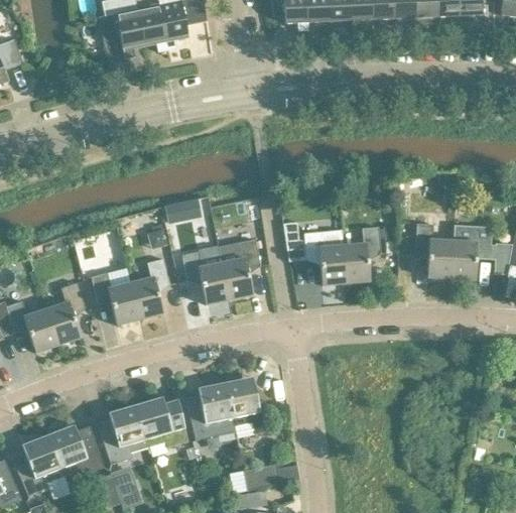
[(144,44),(137,7),(135,0),(103,0),(106,14),(98,15),(103,41),(120,37),(124,57),(135,55),(133,47),(144,44)]
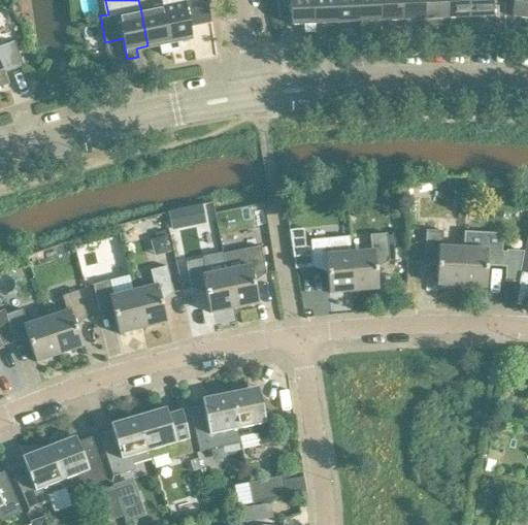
[(162,0),(162,2),(162,3),(171,50),(182,47),(179,39),(193,37),(190,25),(211,21),(208,0),(162,0)]
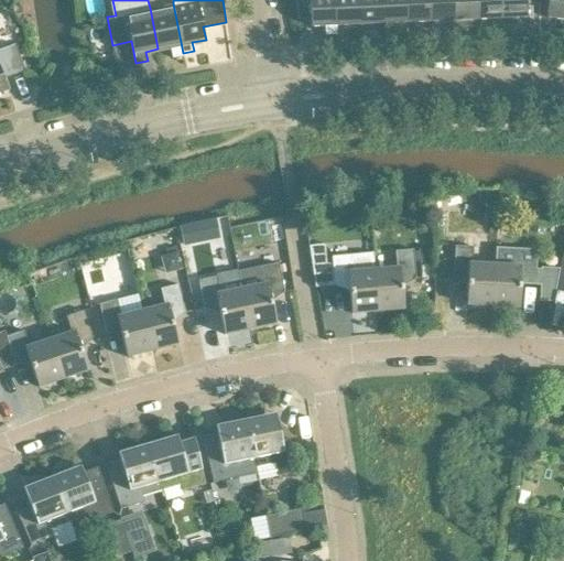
[(337,32),(336,23),(334,0),(310,0),(311,24),(325,23),(325,33),(337,32)]
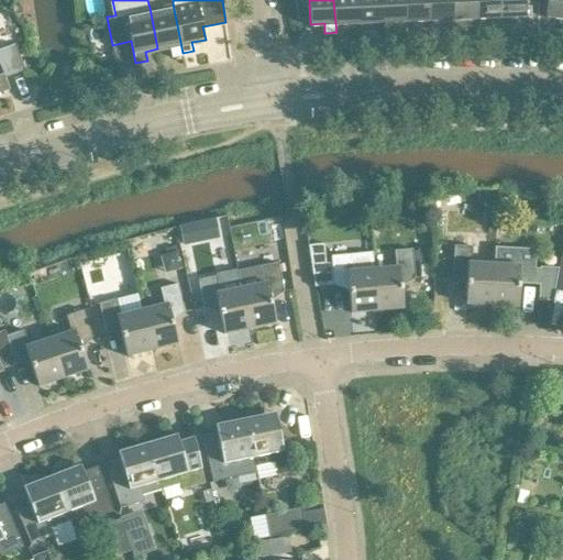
[(333,0),(335,23),(359,22),(357,0),(333,0)]
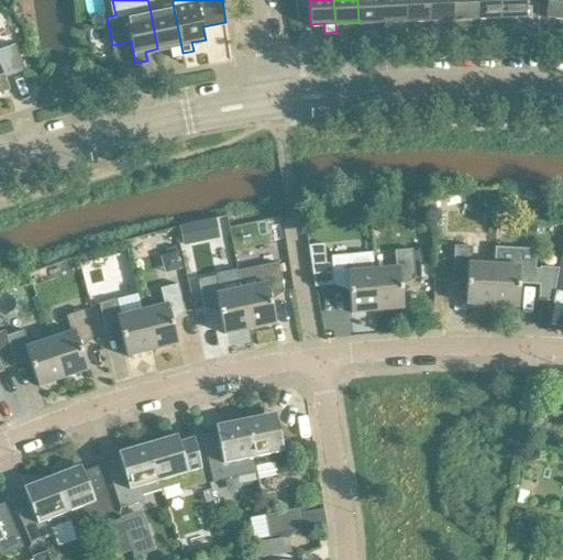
[(357,0),(359,22),(383,21),(381,0),(357,0)]
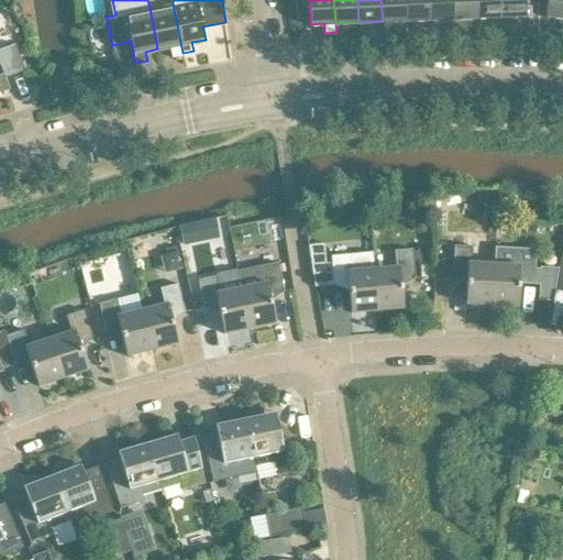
[(381,0),(383,21),(406,20),(405,0),(381,0)]
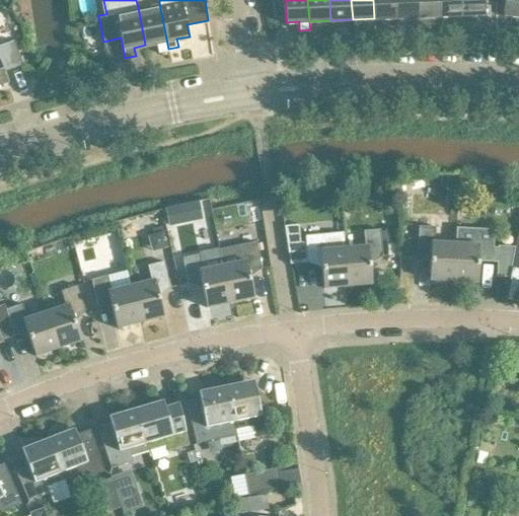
[(373,0),(374,18),(396,17),(395,0),(373,0)]
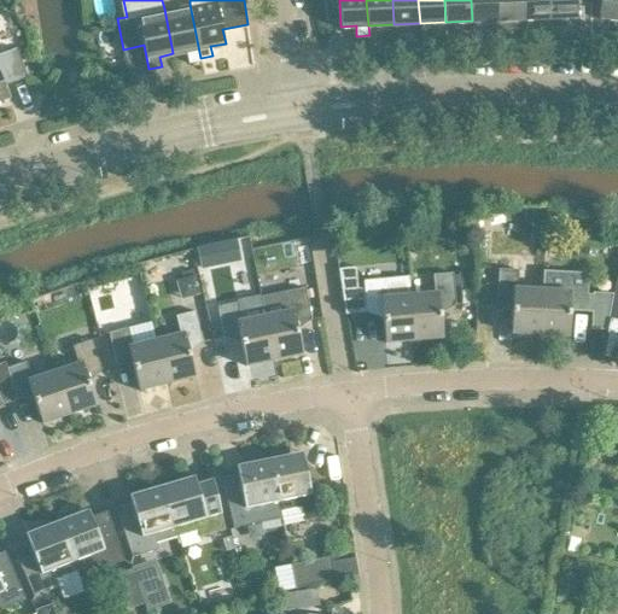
[(471,0),(472,21),(497,19),(496,0),(471,0)]
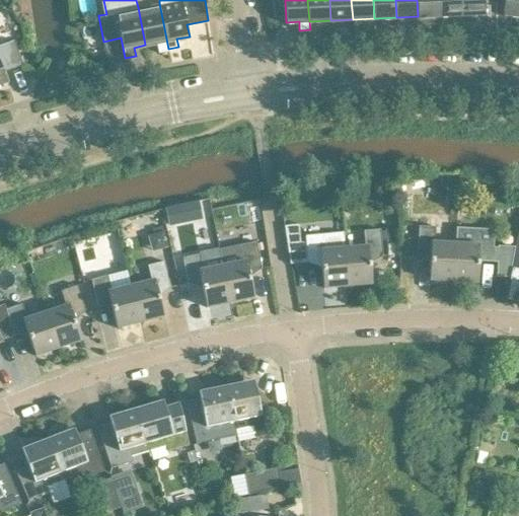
[(417,0),(418,16),(440,15),(439,0),(417,0)]
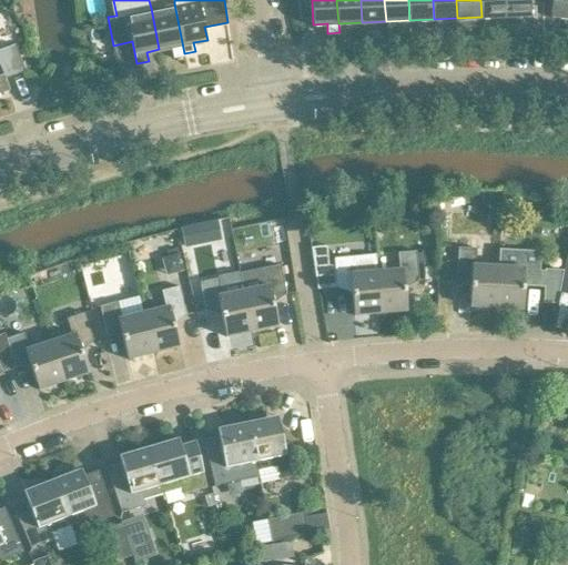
[(480,0),(482,17),(506,16),(504,0),(480,0)]
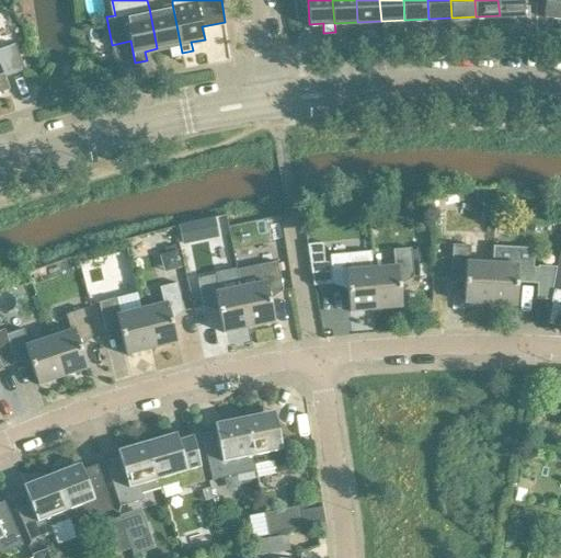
[(497,0),(500,15),(524,14),(524,1),(537,1),(537,0),(497,0)]
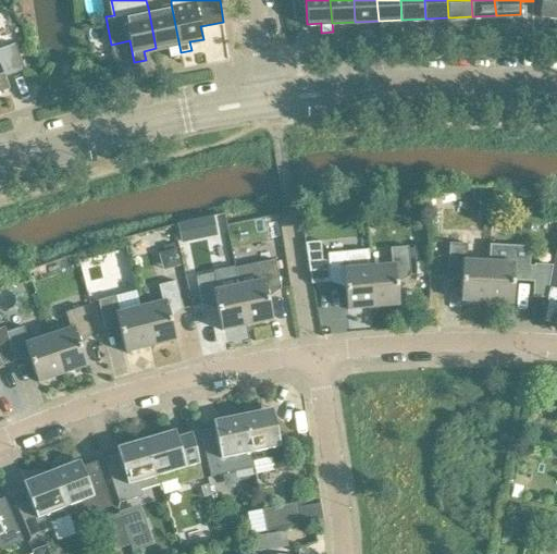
[(542,0),(540,15),(556,16),(556,0),(542,0)]
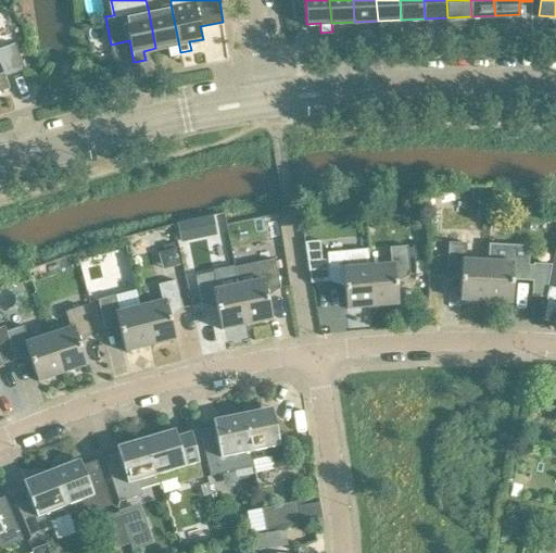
[(171,3),(148,8),(155,48),(168,46),(169,54),(180,52),(171,3)]
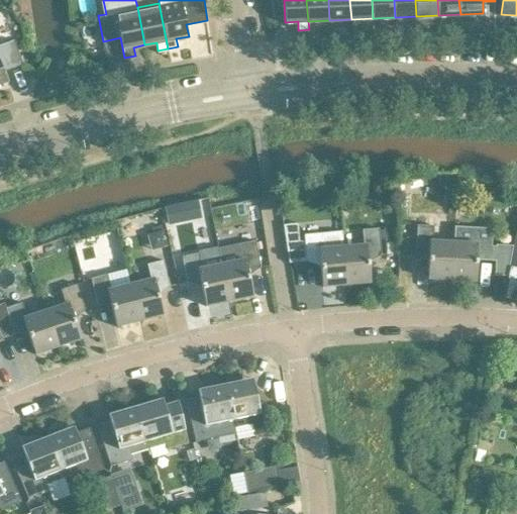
[(0,82),(7,80),(3,70),(21,63),(22,63),(14,39),(0,44),(0,82)]
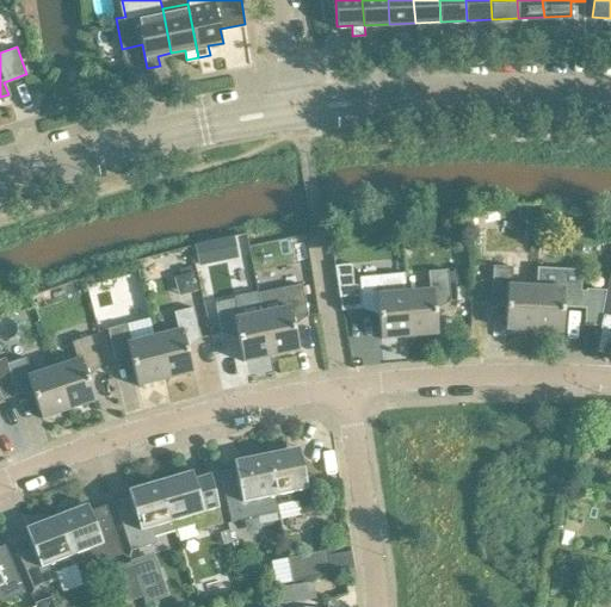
[(534,328),(536,284),(512,283),(513,265),(493,264),(492,295),(507,296),(505,327),(534,328)]
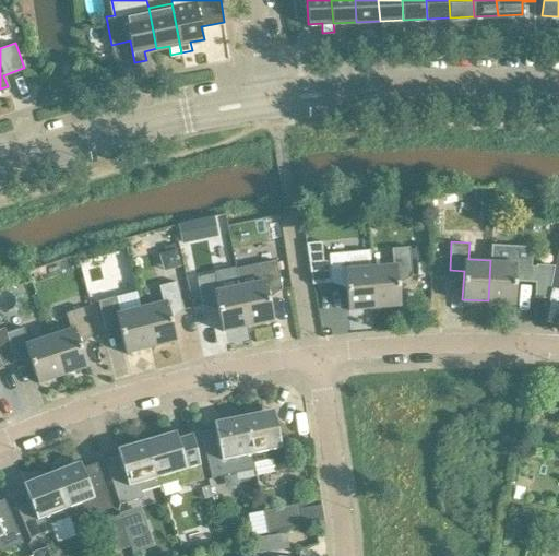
[(425,244),(415,245),(416,256),(426,255),(425,244)]
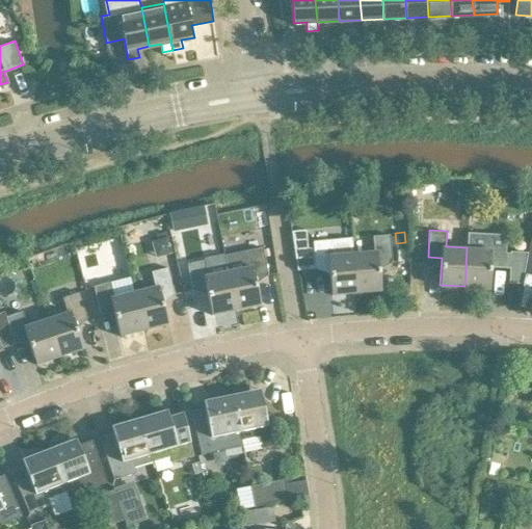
[(467,247),(464,286),(489,288),(491,260),(505,261),(506,234),(468,232),(467,247)]
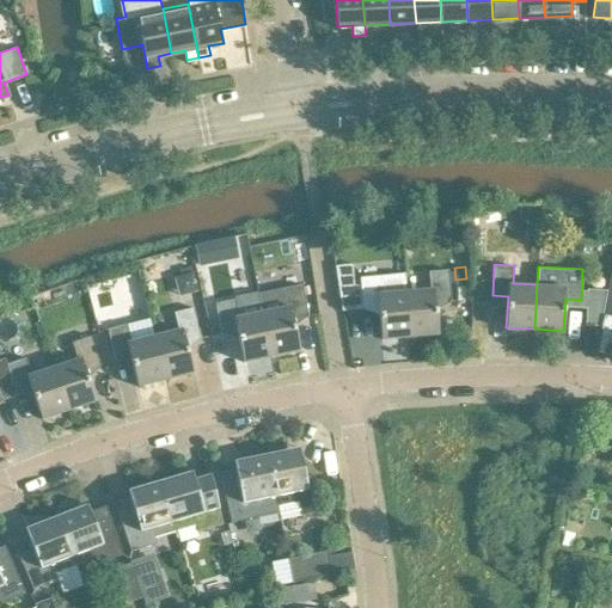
[(430,288),(407,290),(409,335),(439,332),(435,301),(452,300),(448,268),(429,270),(430,288)]
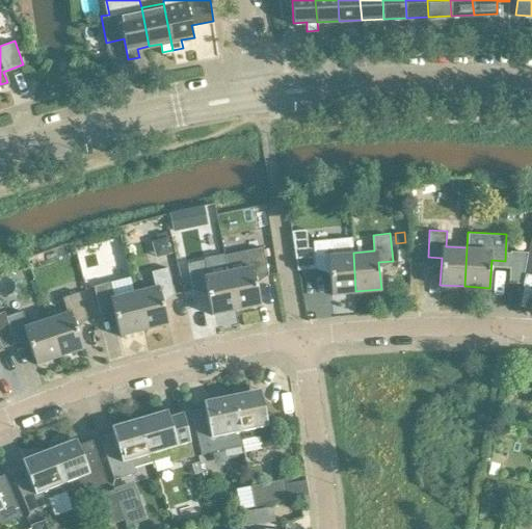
[(351,236),(313,239),(316,267),(329,266),(331,293),(355,291),(353,253),(351,236)]
